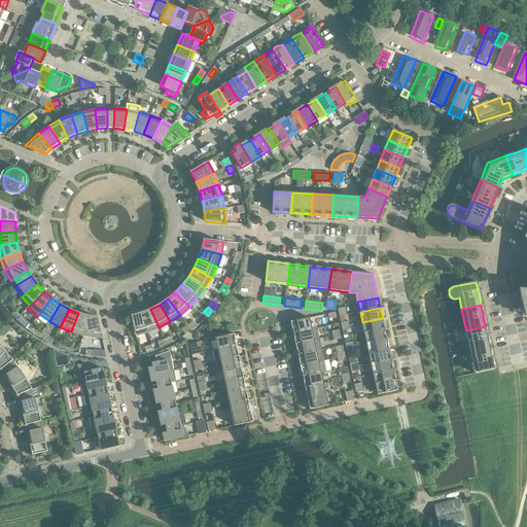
[(159,327),(150,309),(141,313),(147,332),(159,327)]
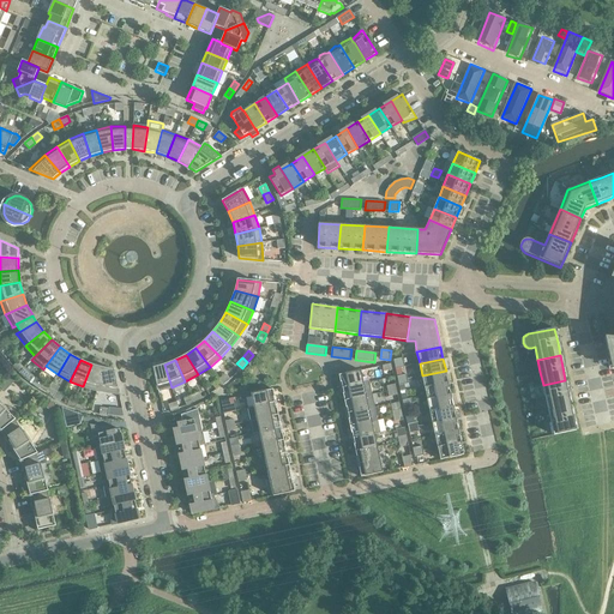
[(19,373),(24,367),(18,361),(12,366),(19,373)]
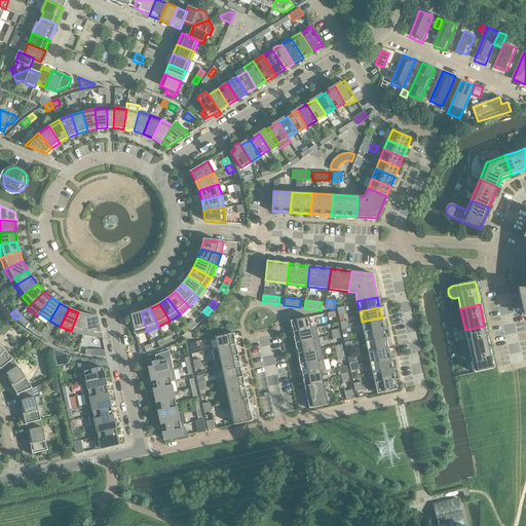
[(87,314),(78,312),(71,331),(83,335),(87,314)]
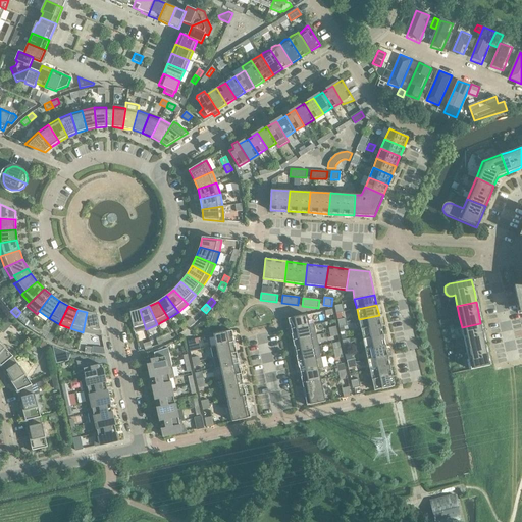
[(146,329),(140,310),(131,312),(135,332),(146,329)]
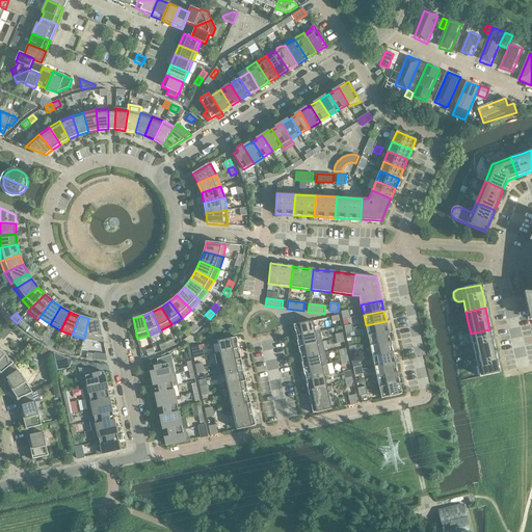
[(21,318),(17,323),(22,328),(26,323),(21,318)]
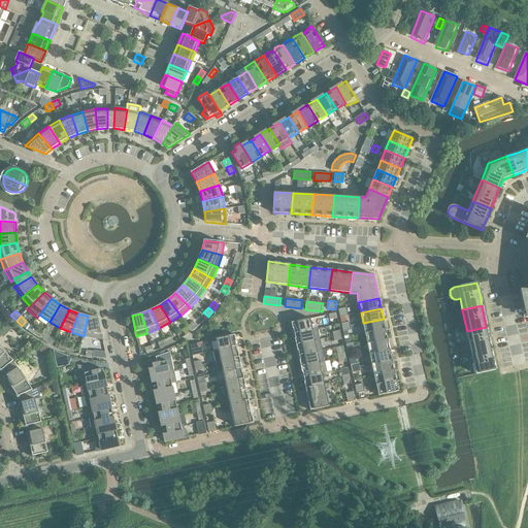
[(94,337),(102,338),(98,318),(88,316),(84,336),(94,337)]
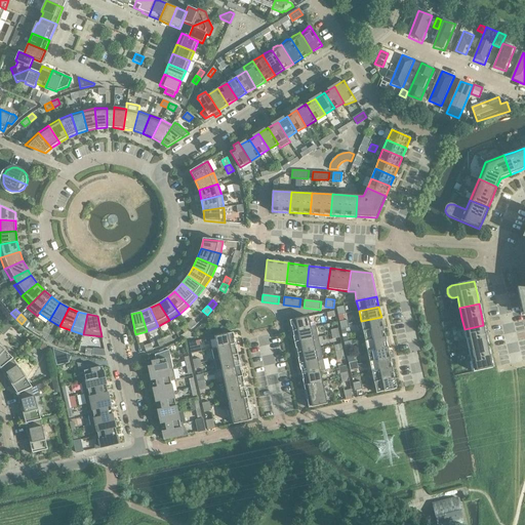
[(309,317),(289,321),(292,331),(311,327),(309,317)]
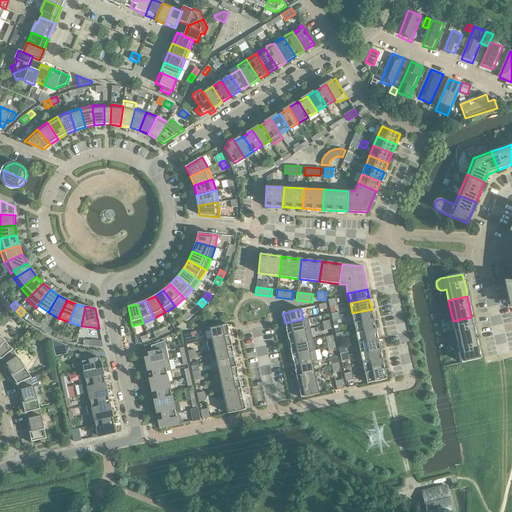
[(354,323),(374,319),(372,309),(352,313),(354,323)]
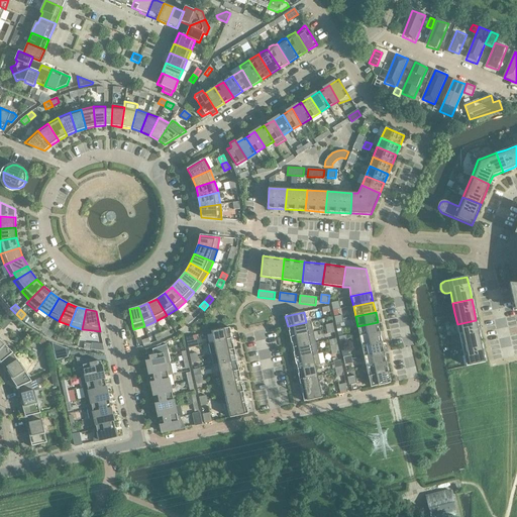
[(185,319),(188,324),(194,319),(190,315),(185,319)]
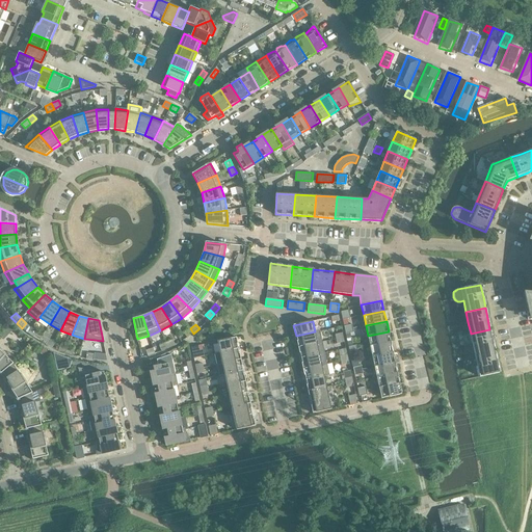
[(193,334),(190,328),(184,334),(187,338),(193,334)]
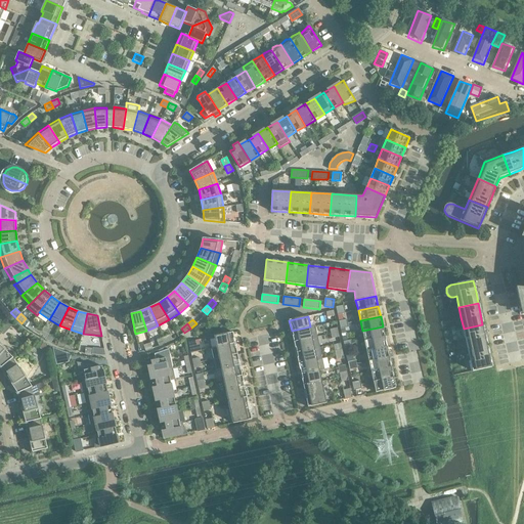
[(466,339),(468,350),(487,346),(485,335),(482,324),(464,329),(466,339)]
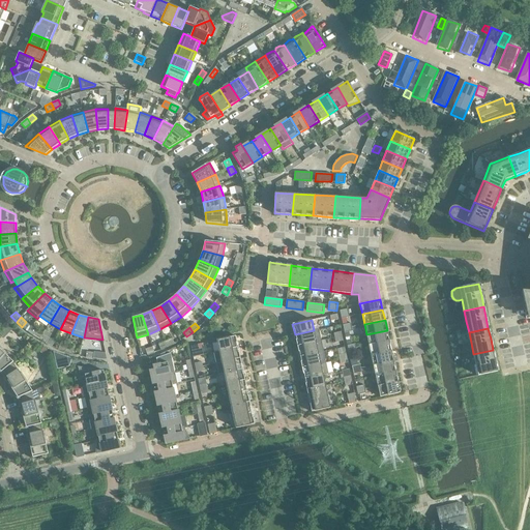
[(314,330),(295,334),(297,346),(321,341),(319,329),(314,330)]
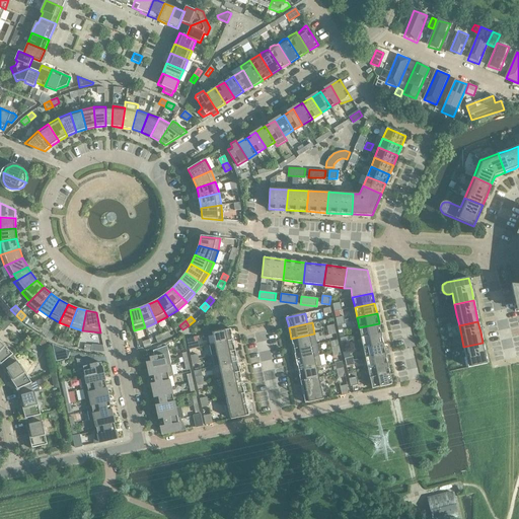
[(32,328),(39,332),(42,327),(35,323),(32,328)]
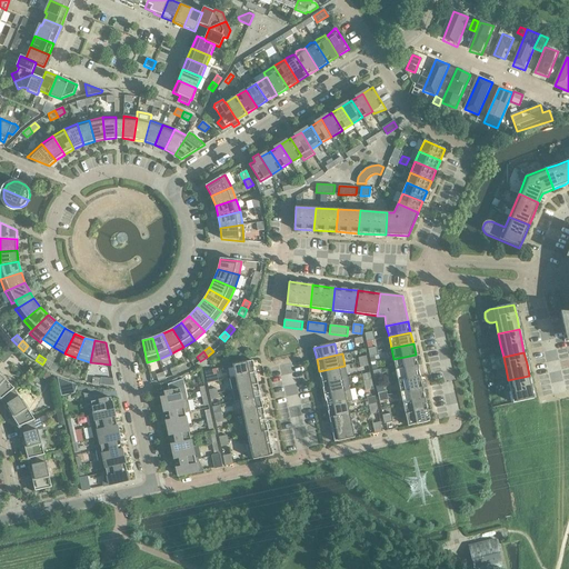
[(416,355),(393,359),(396,370),(418,366),(416,355)]
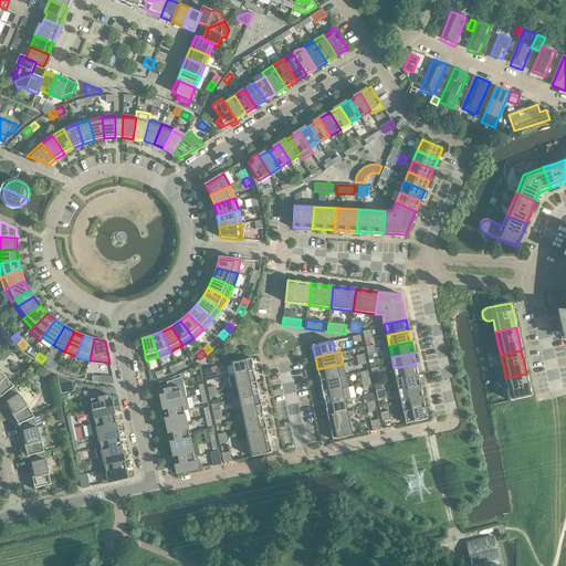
[(42,363),(49,367),(52,360),(45,357),(42,363)]
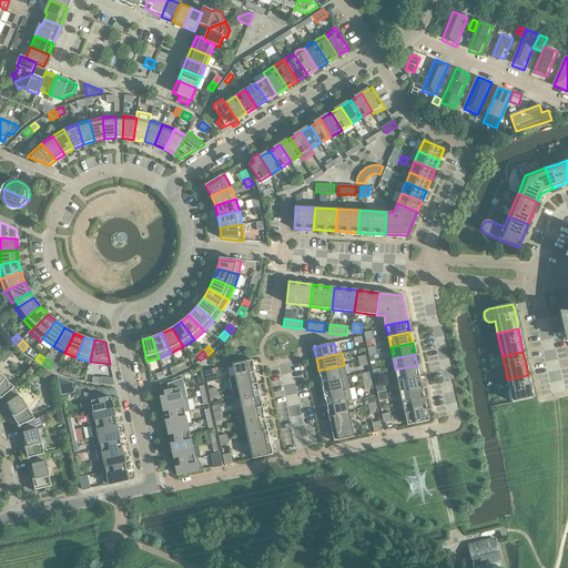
[(235,376),(255,372),(253,359),(232,364),(235,376)]
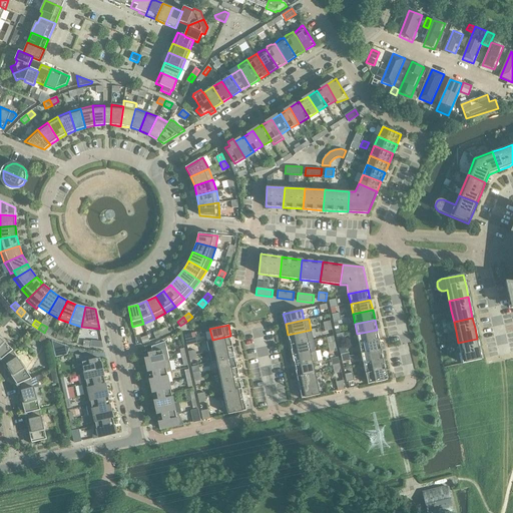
[(160,331),(162,336),(169,333),(166,328),(160,331)]
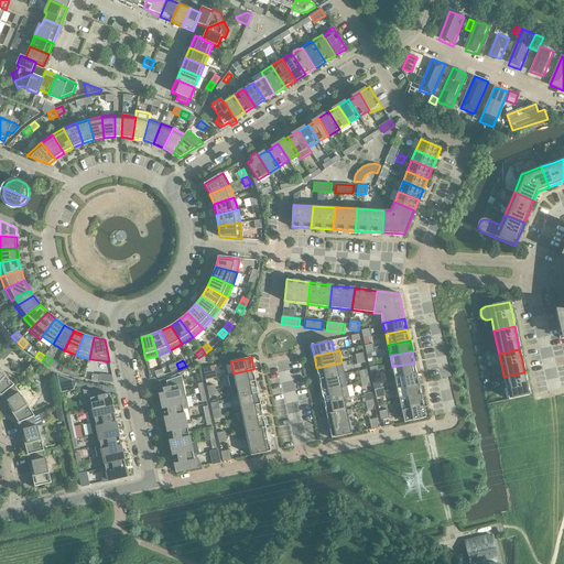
[(342,362),(316,368),(318,380),(345,375),(342,362)]
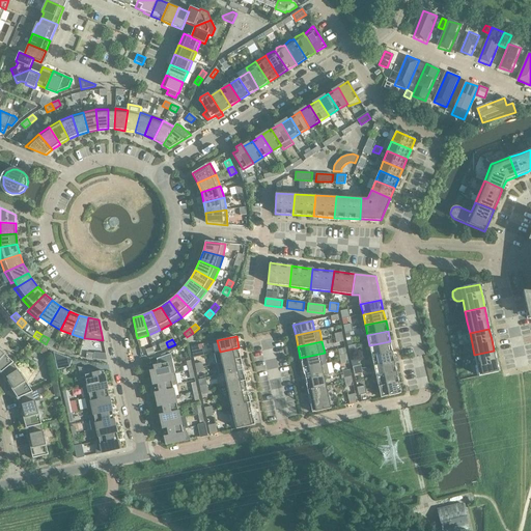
[(371,356),(392,352),(390,341),(369,345),(371,356)]
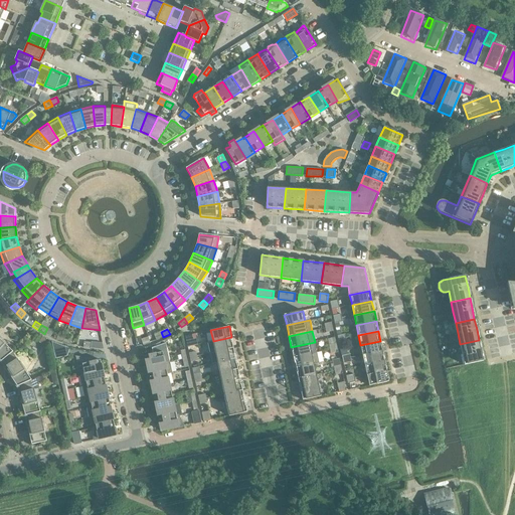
[(163,337),(161,332),(154,335),(157,340),(163,337)]
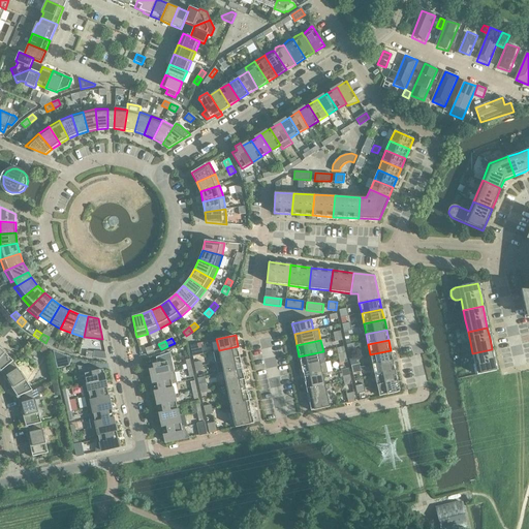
[(36,349),(44,353),(48,347),(39,343),(36,349)]
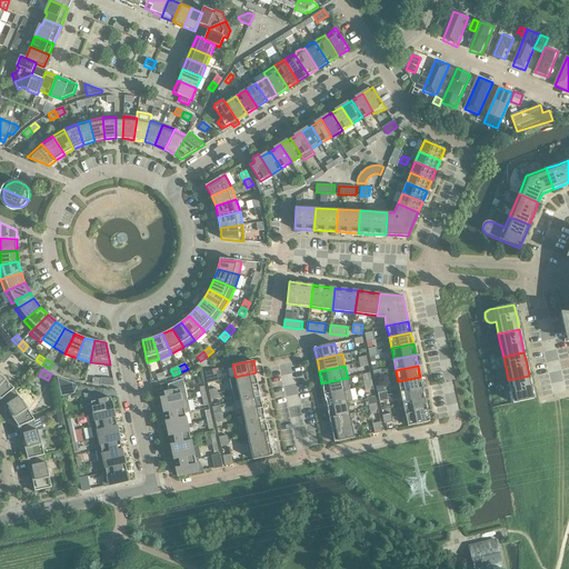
[(62,375),(70,378),(72,371),(65,369),(62,375)]
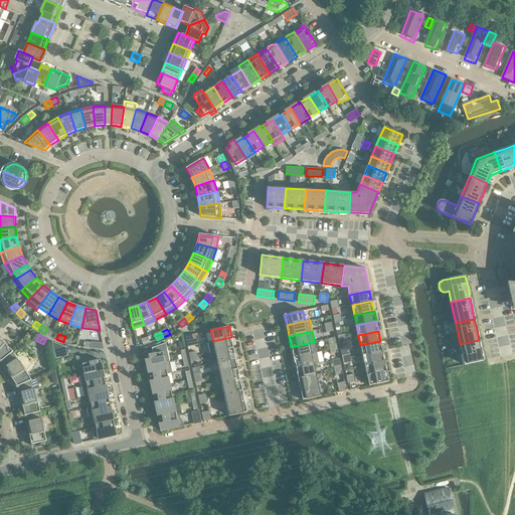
[(210,353),(233,348),(231,337),(213,341),(208,342),(210,353)]
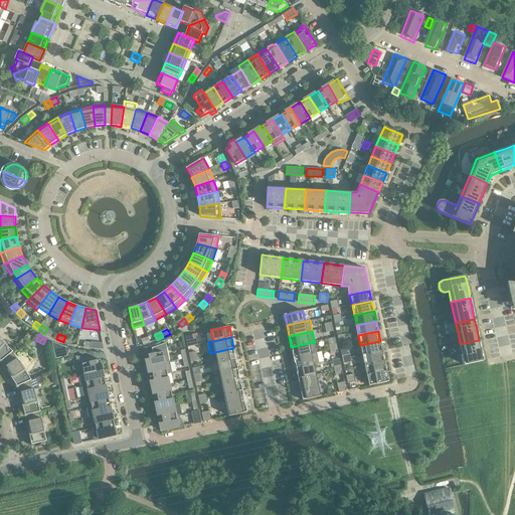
[(0,361),(13,351),(0,338),(0,361)]
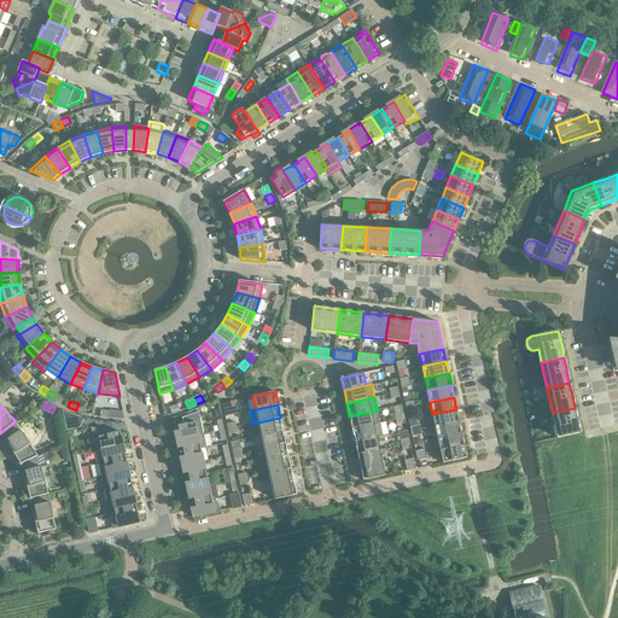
[(558,438),(581,433),(577,420),(575,408),(552,413),(554,425),(558,438)]
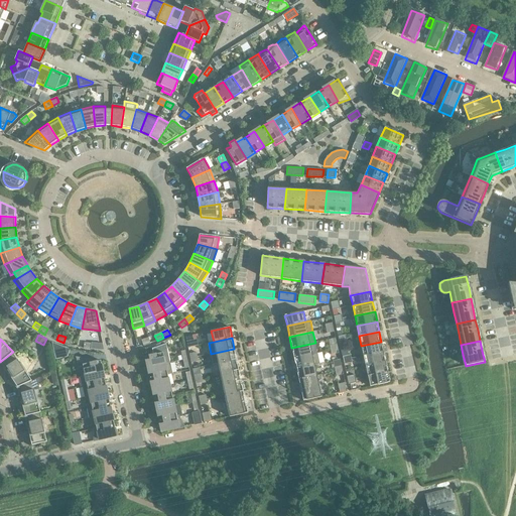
[(381,342),(361,346),(363,356),(383,352),(381,342)]
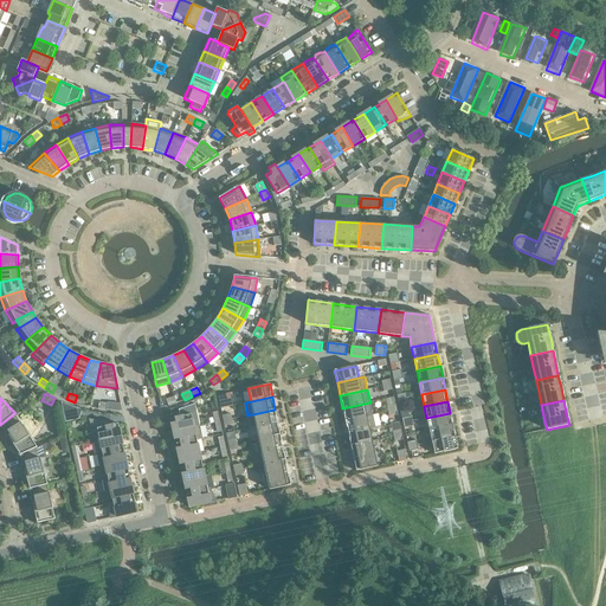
[(371,403),(342,408),(346,420),(373,414),(371,403)]
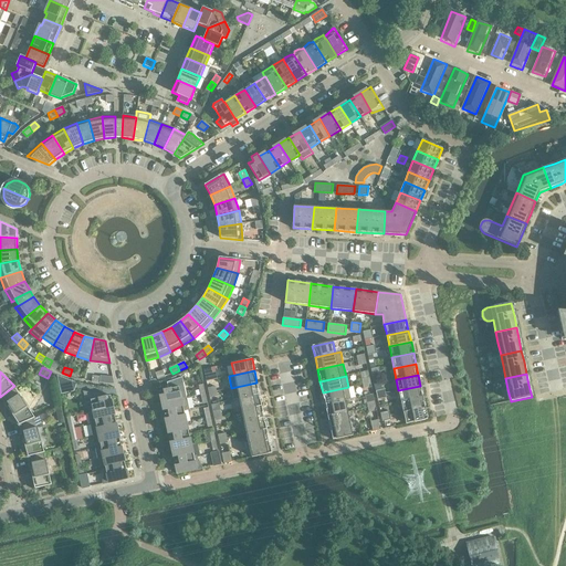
[(59,377),(62,392),(73,390),(76,384),(59,377)]
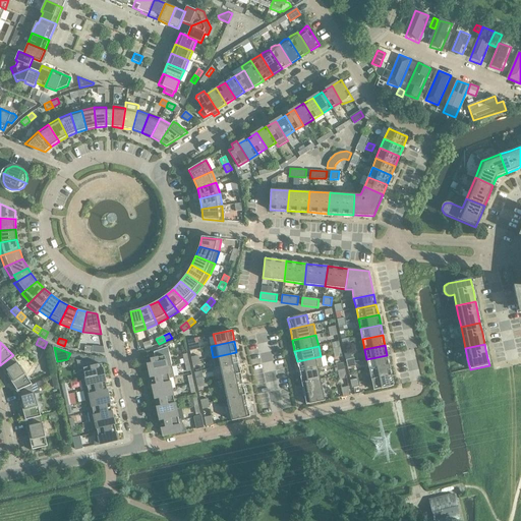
[(155,358),(147,360),(149,371),(172,366),(168,347),(154,352),(155,358)]
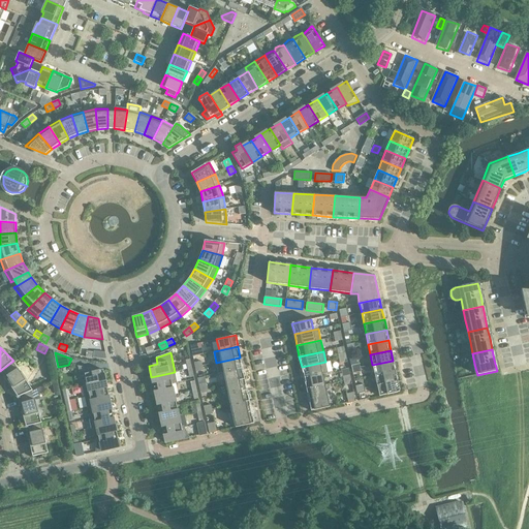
[(240,358),(216,363),(218,374),(223,373),(223,372),(243,368),(240,358)]
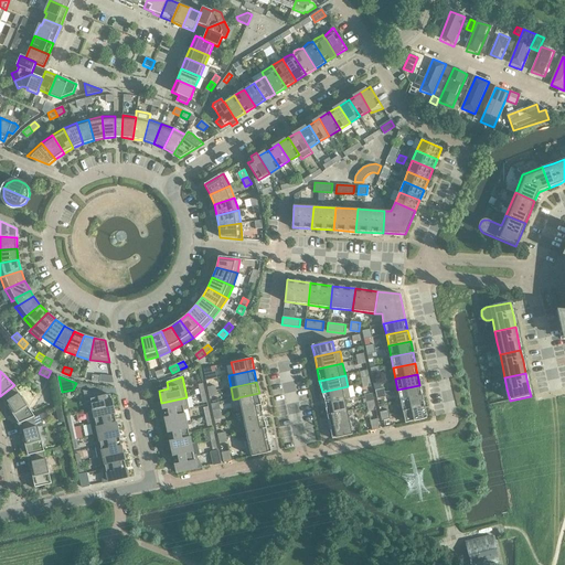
[(19,424),(34,417),(22,398),(19,393),(19,394),(14,386),(14,385),(0,396),(12,414),(8,416),(9,417),(10,419),(12,420),(13,422),(14,422),(16,422),(17,423),(19,424)]
